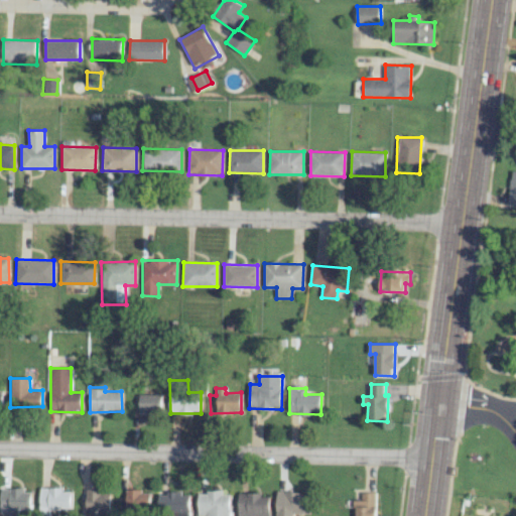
[(138,414),(161,415),(162,395),(139,394),(138,414)]
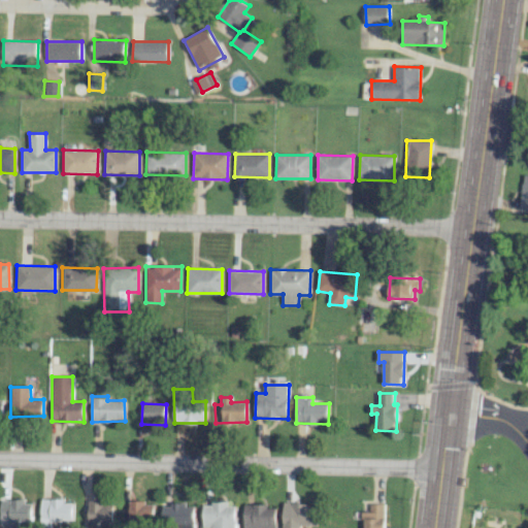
[(33,522),(32,500),(0,500),(0,525),(7,526),(6,527),(18,527),(18,522),(33,522)]
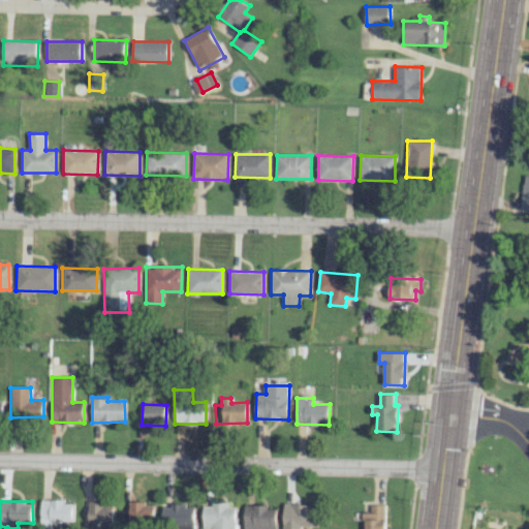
[(40,522),(72,523),(72,501),(40,501),(40,522)]
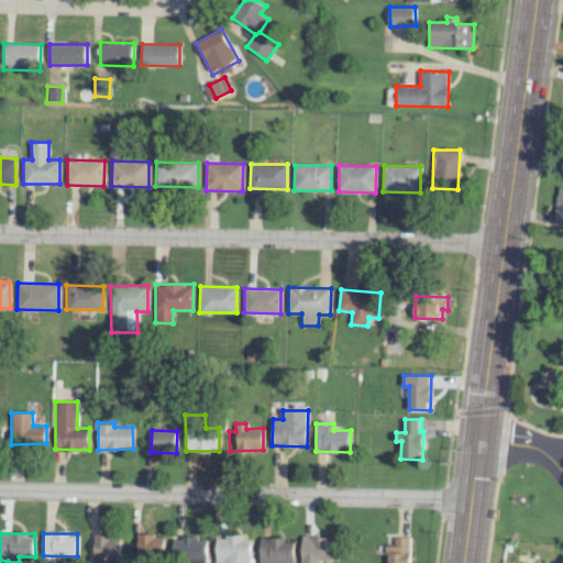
[(164,536),(138,534),(138,558),(164,558),(164,536)]
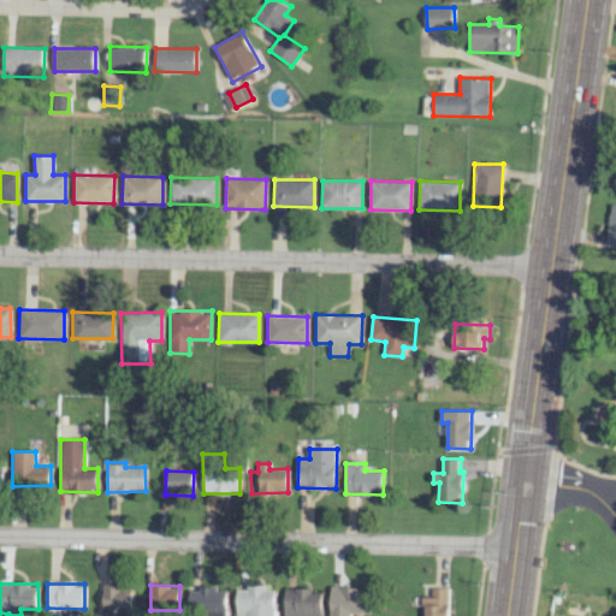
[(102,611),(131,612),(132,587),(102,586),(102,611)]
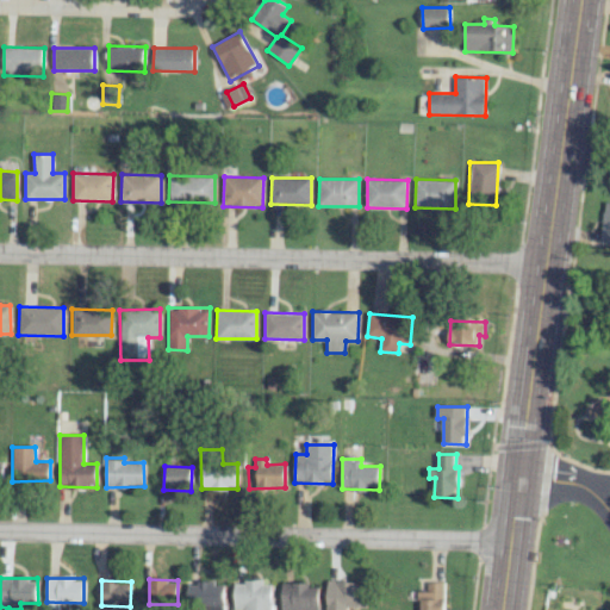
[(271,609),(272,583),(234,582),(234,609),(271,609)]
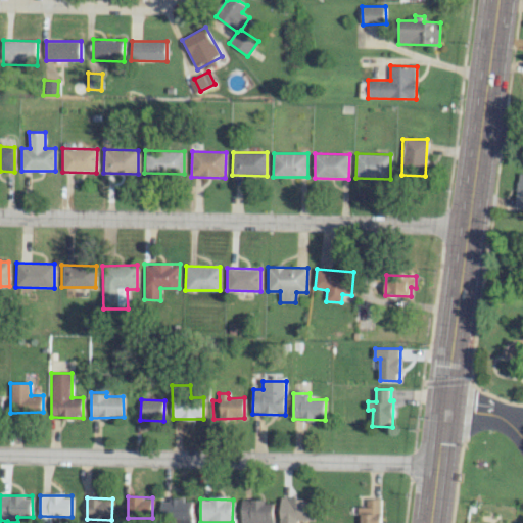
[(380,522),(380,498),(368,498),(369,507),(360,507),(359,522),(380,522)]
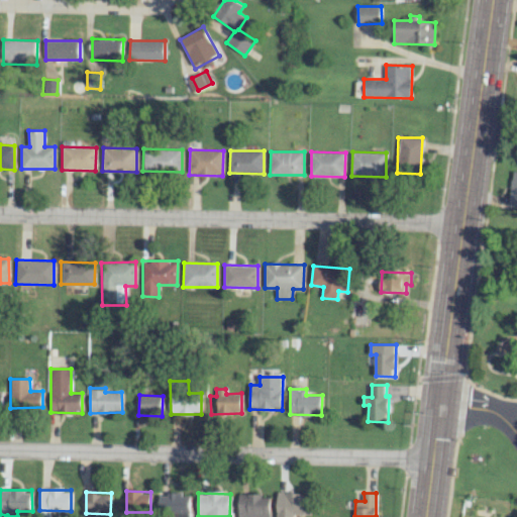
[(277,516),(294,516),(294,515),(309,515),(310,494),(277,494),(277,516)]
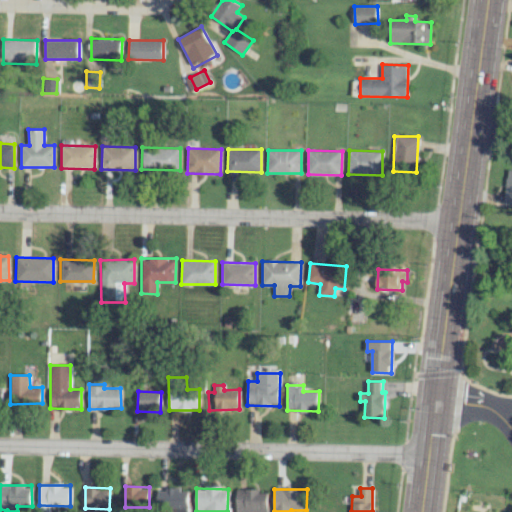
[(188,511),(188,491),(157,490),(156,511),(188,511)]
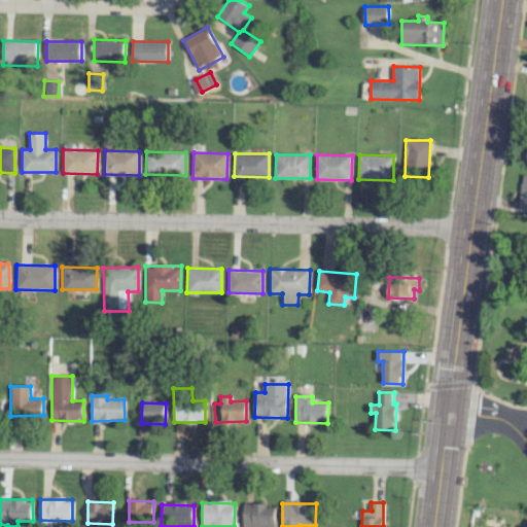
[(243,504),(242,526),(274,526),(275,504),(243,504)]
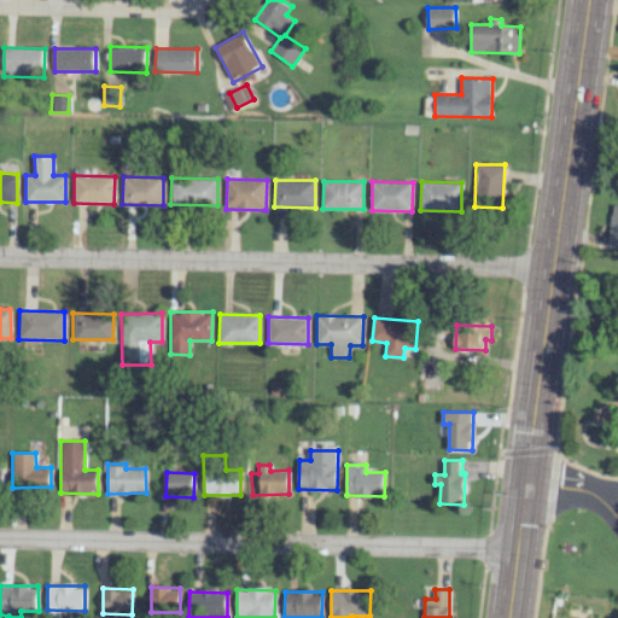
All buildings are outlined.
